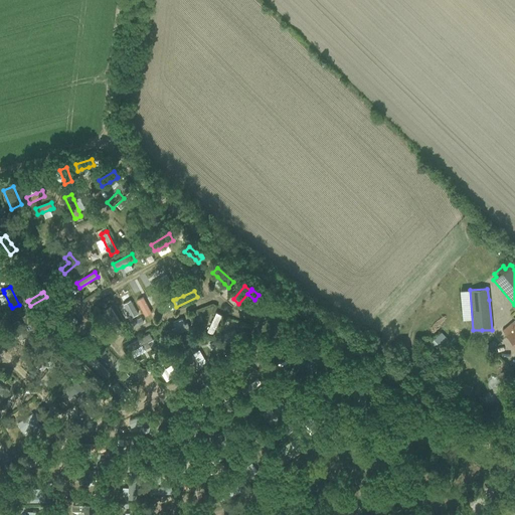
[(143,297),(137,300),(145,316),(151,312),(143,297)]
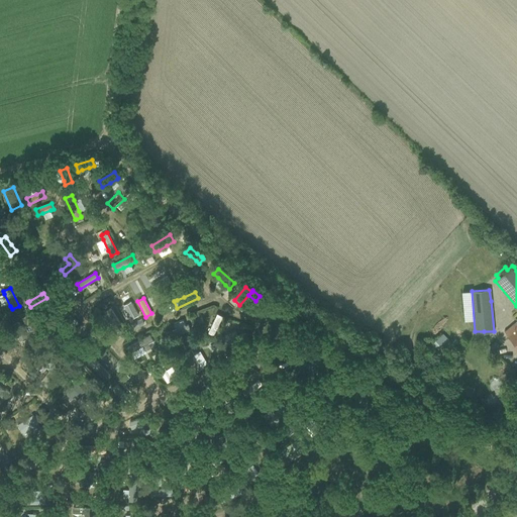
[(130,301),(124,305),(126,310),(130,316),(131,319),(138,315),(130,301)]
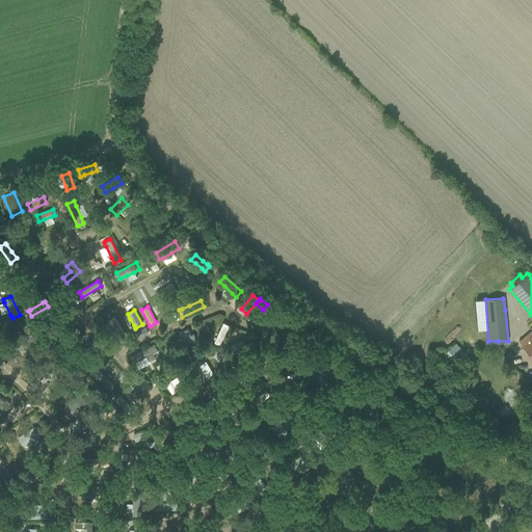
[(113,317),(107,321),(107,322),(114,333),(121,342),(127,338),(113,317)]
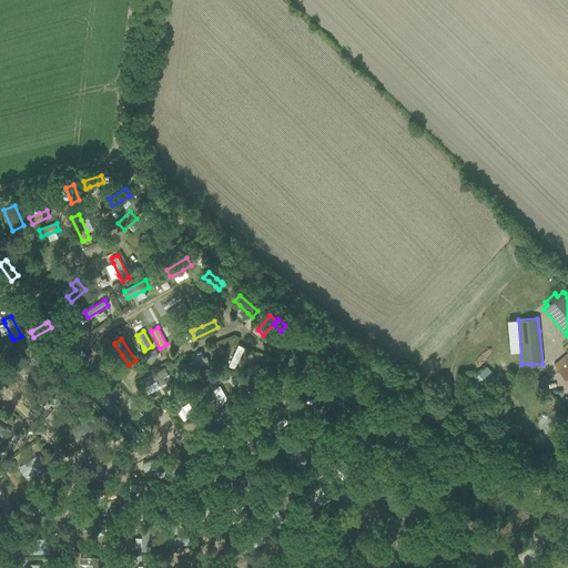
[(237,345),(229,366),(234,368),(244,348),(237,345)]
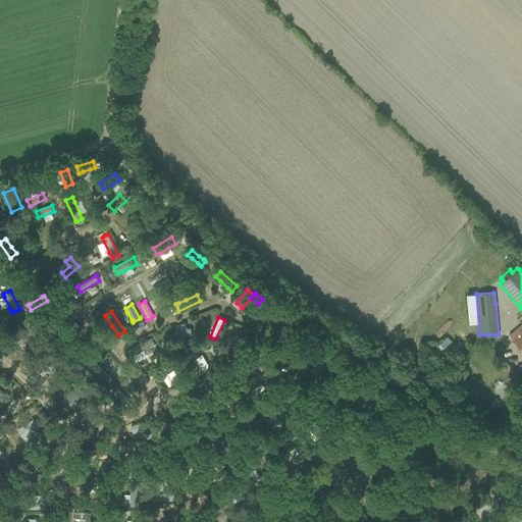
[(207,320),(203,335),(208,337),(212,321),(207,320)]
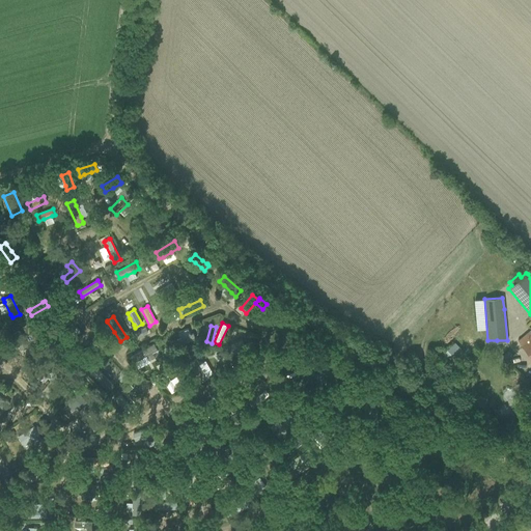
[(74,329),(62,338),(66,343),(80,332),(76,327),(74,329)]
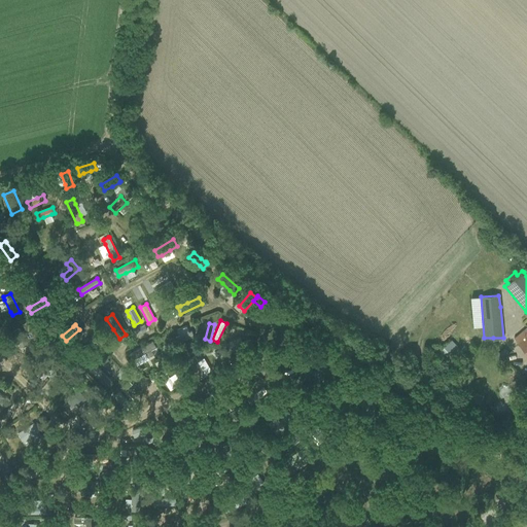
[(526,328),(526,327),(521,331),(514,338),(526,353),(526,328)]
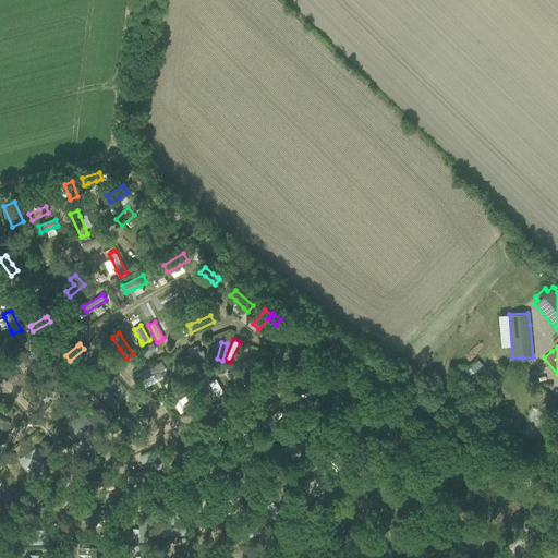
[(21,350),(7,360),(13,370),(27,360),(21,350)]
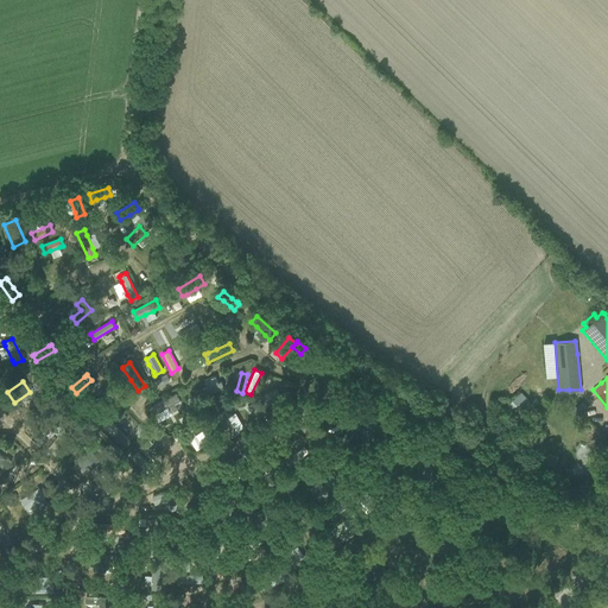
[(207,387),(202,390),(204,396),(223,388),(221,381),(217,382),(207,387)]
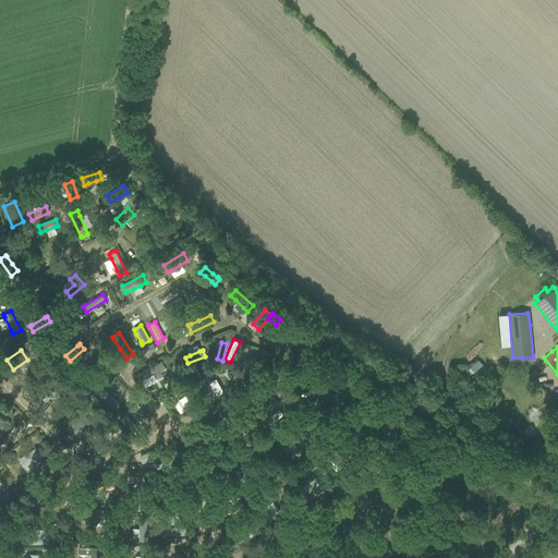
[(246,366),(242,368),(245,376),(267,366),(265,359),(256,362),(246,366)]
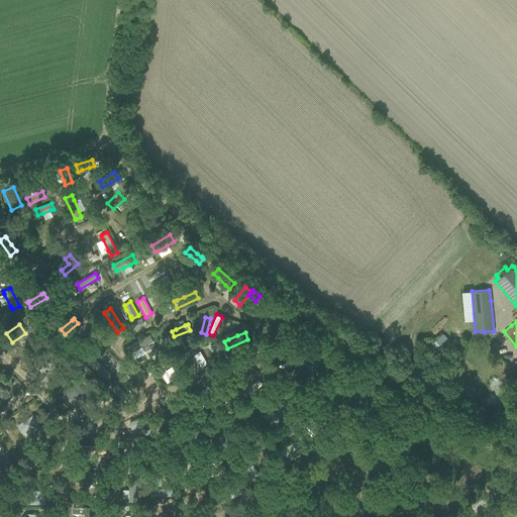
[(316,333),(311,337),(315,342),(320,338),(316,333)]
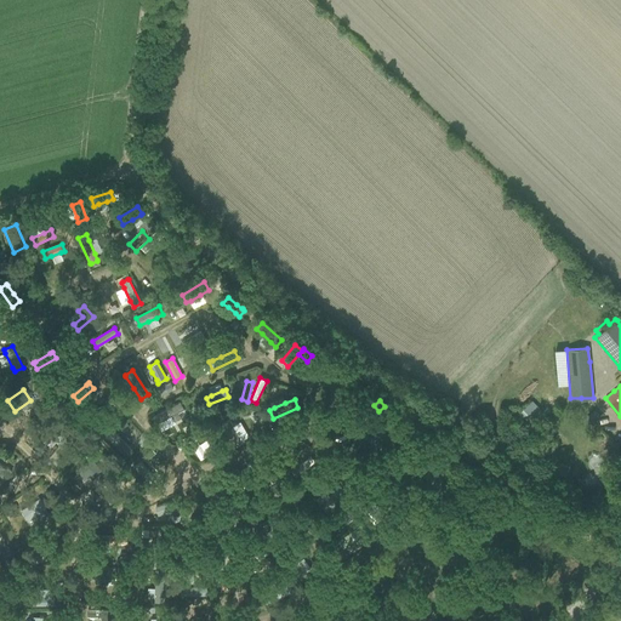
[(514,417),(525,429),(542,412),(533,400),(514,417)]
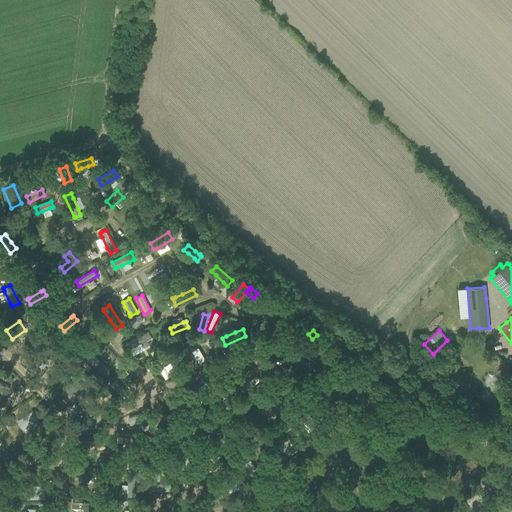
[(148,331),(126,343),(130,349),(141,343),(143,347),(149,344),(147,340),(151,337),(148,331)]
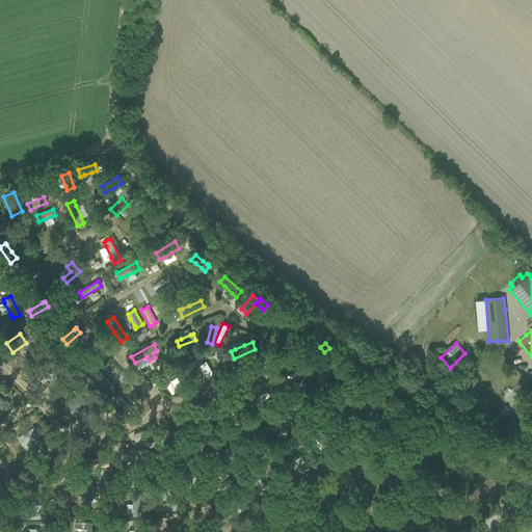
[(83,361),(80,363),(85,368),(98,356),(94,351),(91,353),(83,361)]
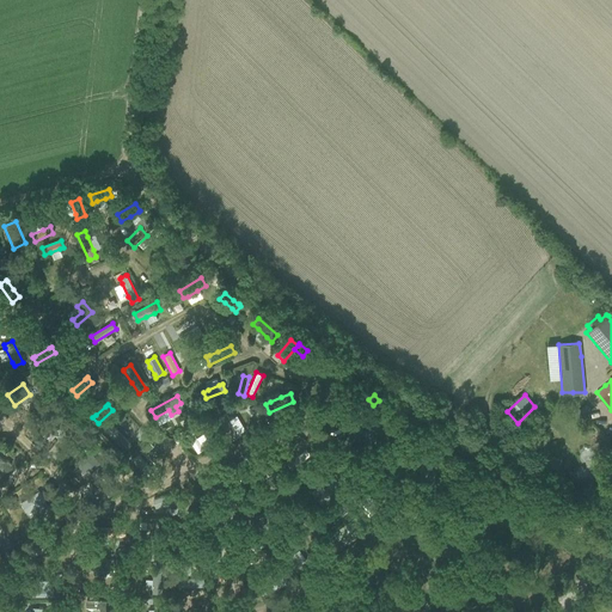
[(586,404),(577,411),(582,417),(591,409),(586,404)]
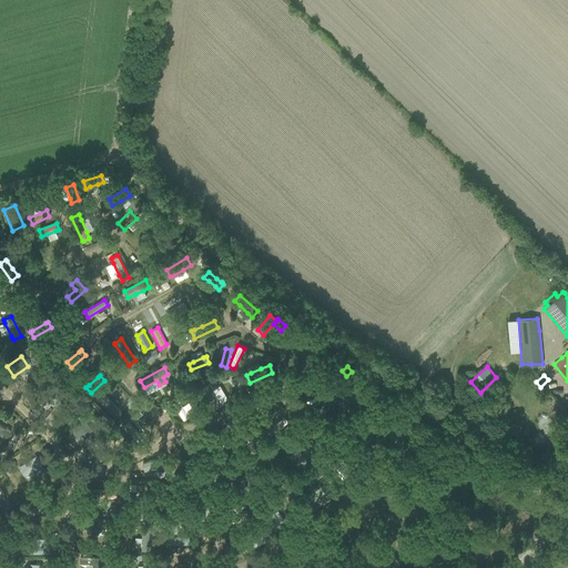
[(42,391),(39,395),(48,403),(52,398),(59,391),(50,383),(42,391)]
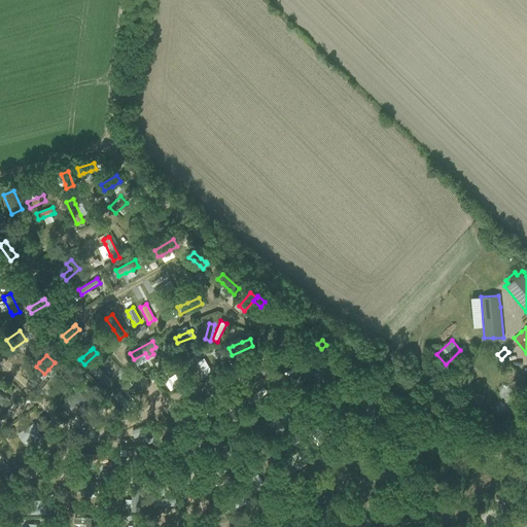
[(195,356),(188,360),(199,379),(206,375),(205,374),(198,361),(195,356)]
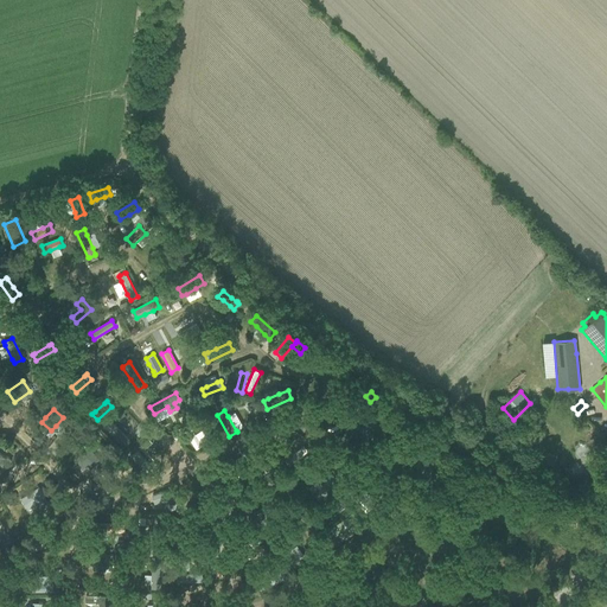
[(121,411),(115,416),(120,421),(126,416),(121,411)]
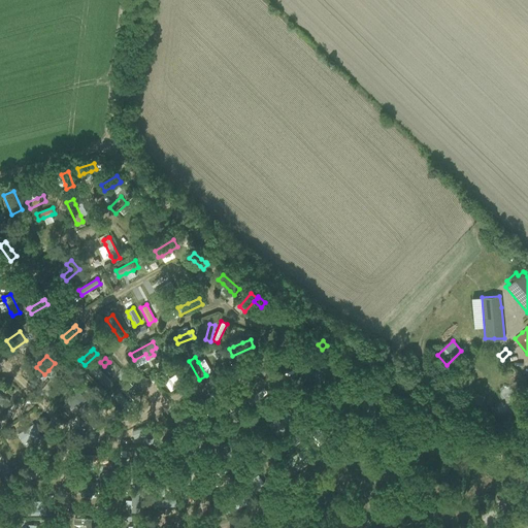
[(331,360),(314,374),(320,381),(336,366),(331,360)]
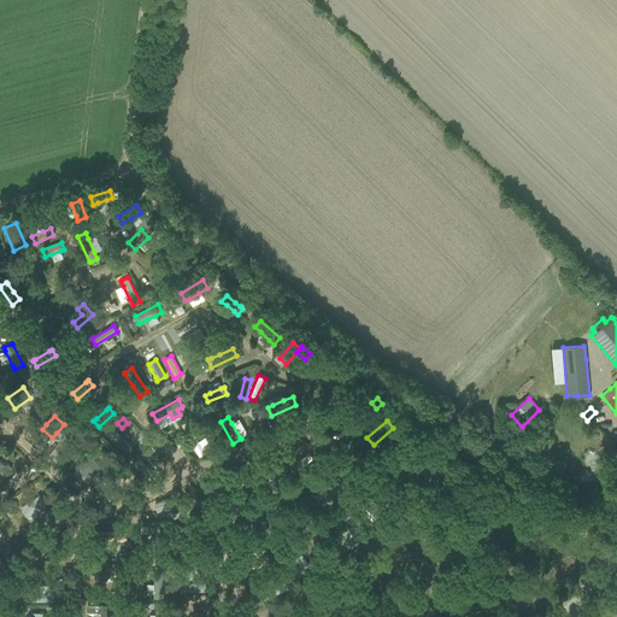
[(112,428),(106,434),(125,454),(131,447),(112,428)]
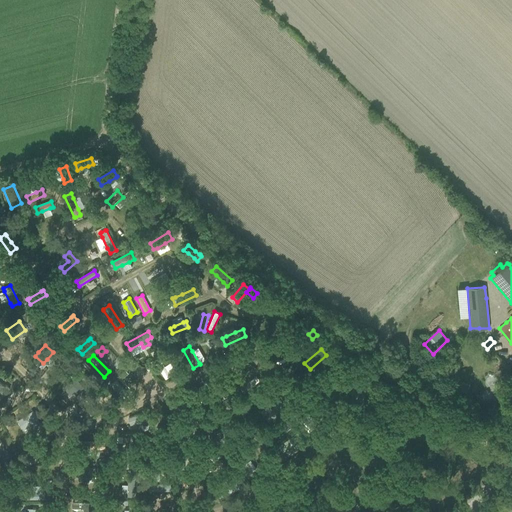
[(161,361),(156,364),(165,378),(170,375),(165,367),(161,361)]
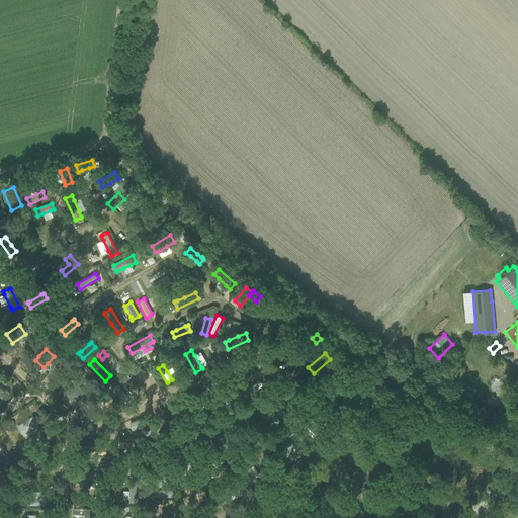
[(342,370),(326,384),(331,391),(347,376),(342,370)]
